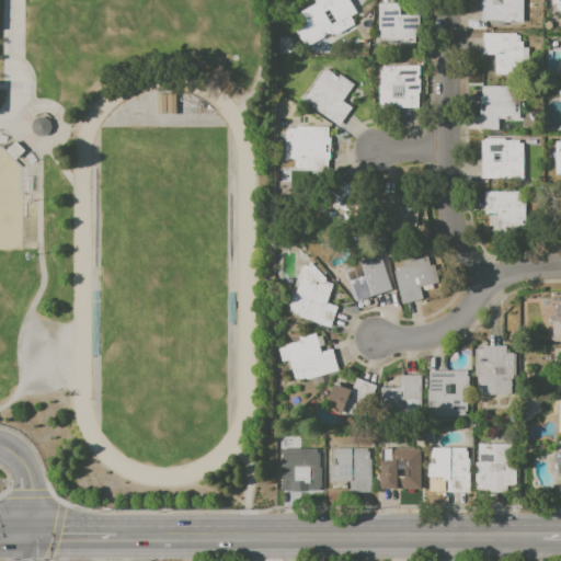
[(315,0),(350,0),(356,12),(351,15),(356,24),(333,37),(331,34),(305,48),(296,31),(306,25),(299,13),(317,3),(315,0)]
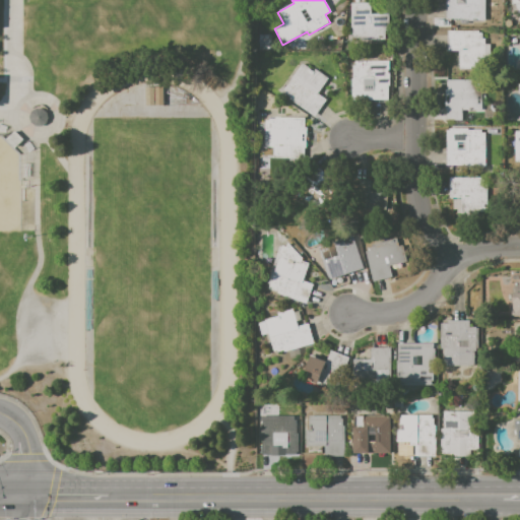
[(446,0),(485,0),(485,20),(446,20),(446,0)]
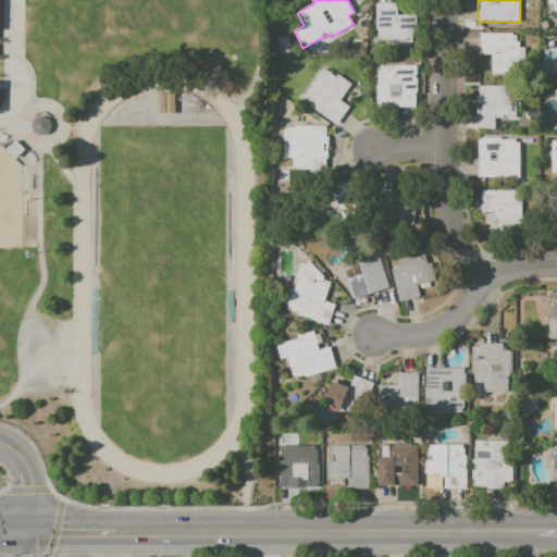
[(375,3),(396,2),(397,14),(417,14),(418,44),(376,45),(375,3)]
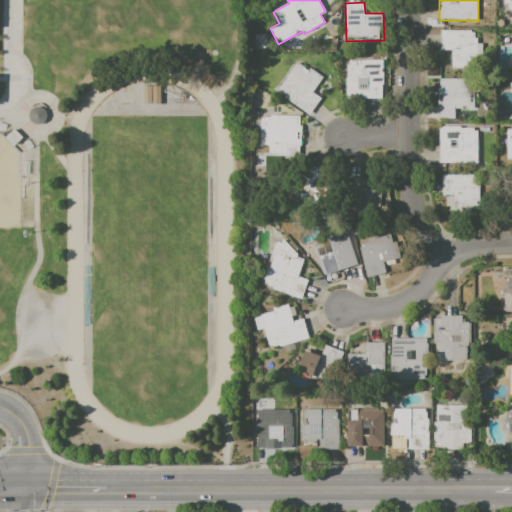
[(441,30),(471,30),(471,32),(475,32),(475,38),(478,38),(478,43),(482,43),(482,57),(473,57),(473,69),(452,69),(452,50),(441,50),(441,30)]
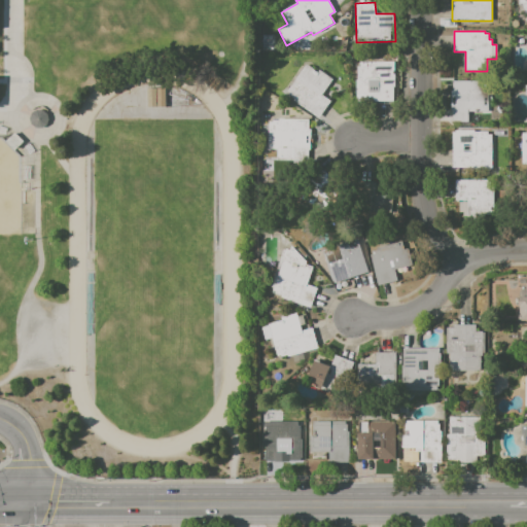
[(261,40),(262,40),(262,34),(275,34),(275,51),(261,51),(261,40)]
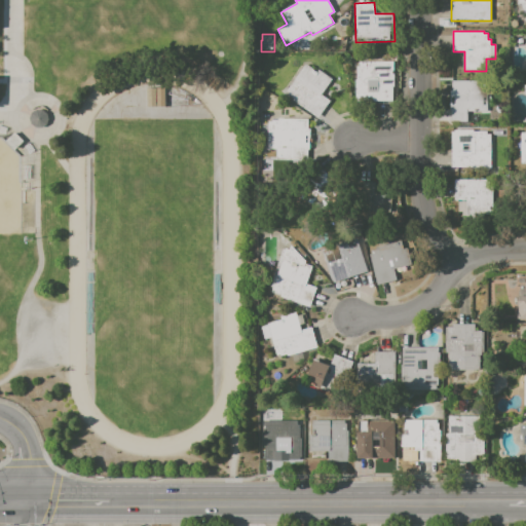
[(360,62),(392,62),(393,101),(355,101),(355,79),(358,79),(358,66),(360,66),(360,62)]
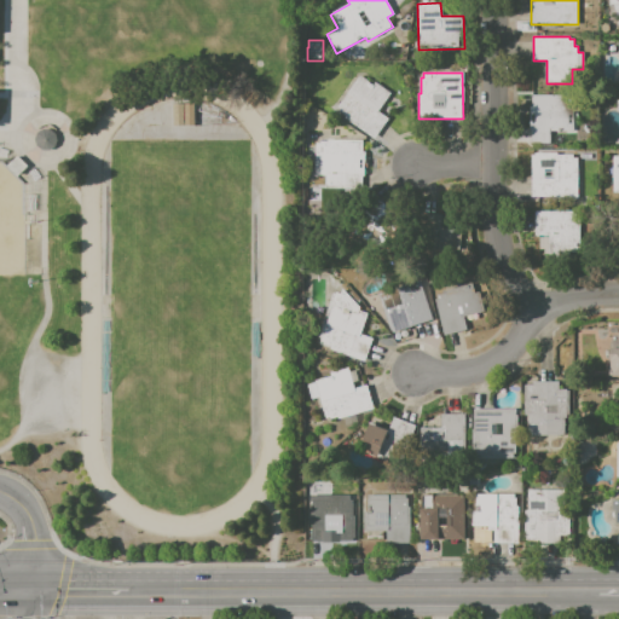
[(359,75),(372,85),(376,81),(392,93),(363,131),(334,110),(359,75)]
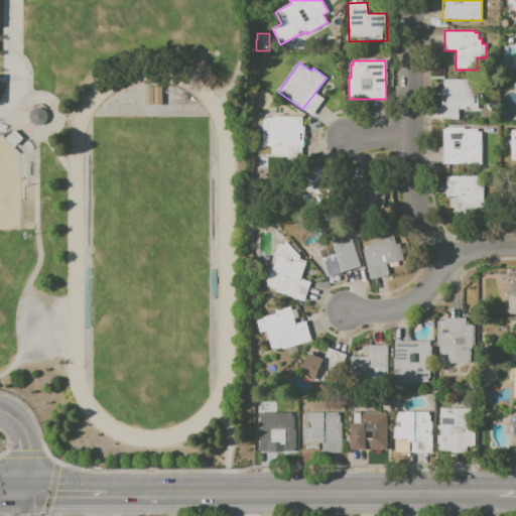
[(443,79),(479,80),(478,109),(459,109),(459,119),(443,119),(443,79)]
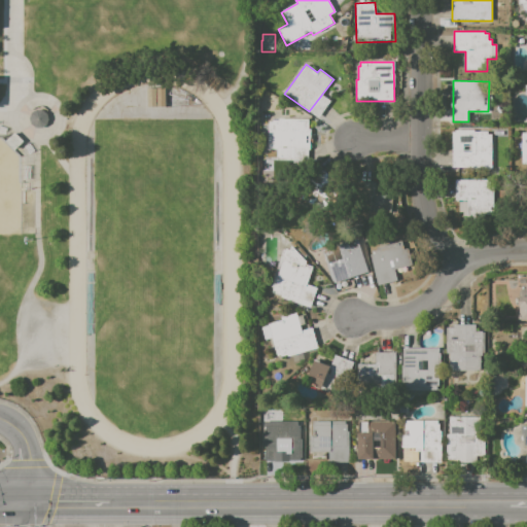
[(167,88),(167,107),(147,107),(147,89),(167,88)]
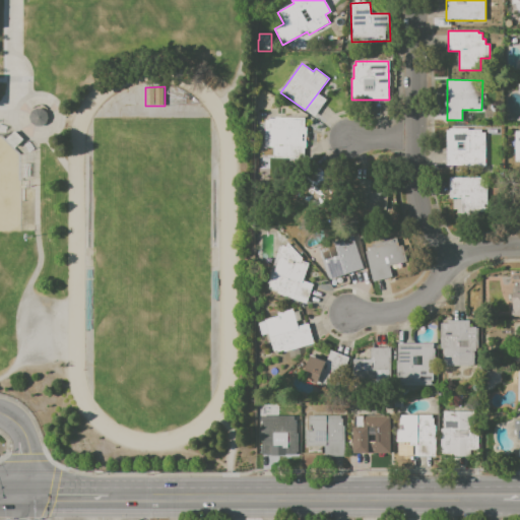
[(30,125),(46,125),(46,109),(29,110),(30,125)]
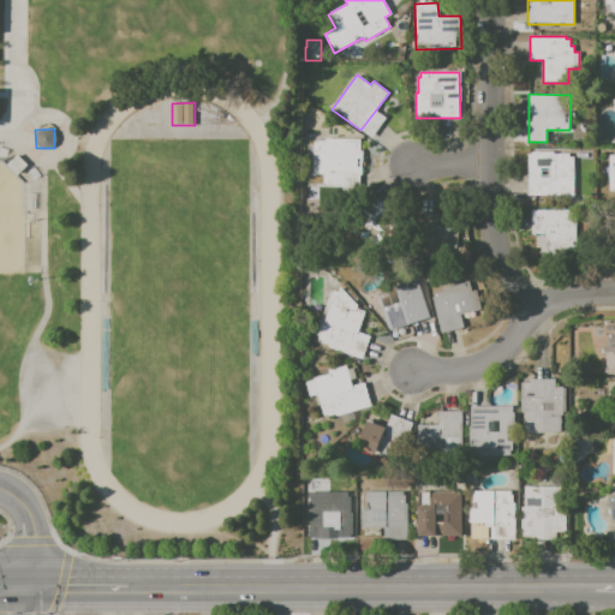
[(318,141),(326,141),(326,138),(360,138),(360,185),(320,185),(320,174),(312,174),(312,142),(318,142),(318,141)]
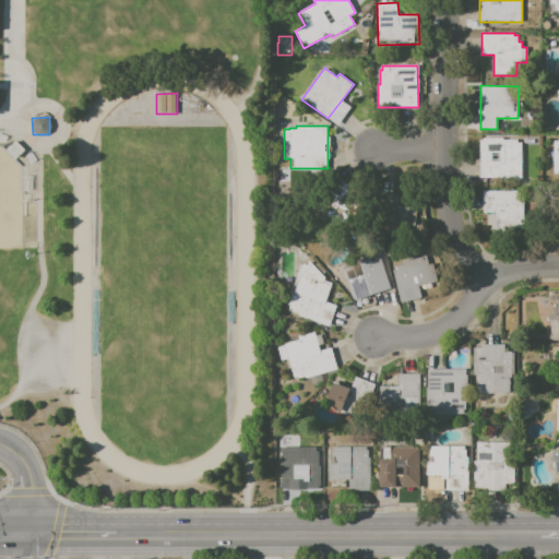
[(484,138),(503,138),(503,140),(518,140),(518,142),(522,142),(522,178),(480,178),(480,140),(484,140),(484,138)]
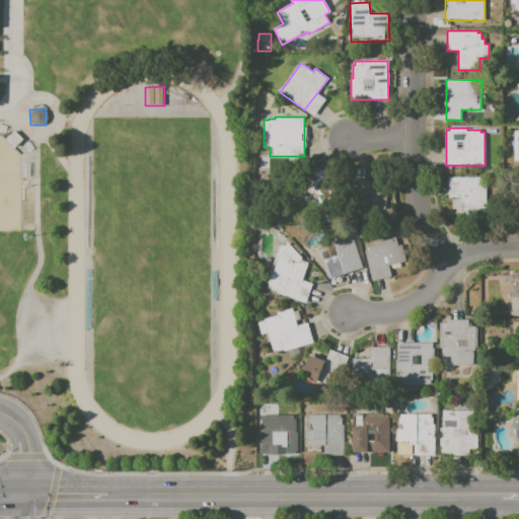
[(316,211),(329,190),(304,174),(292,196),(316,211)]
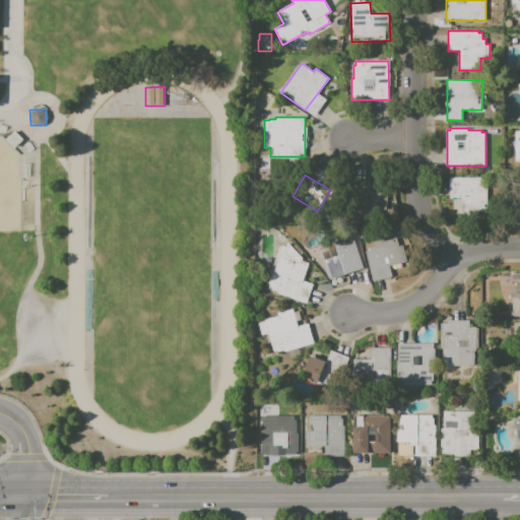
[(450,177),(482,178),(481,185),(486,185),(486,216),(462,216),(462,199),(450,199),(450,177)]
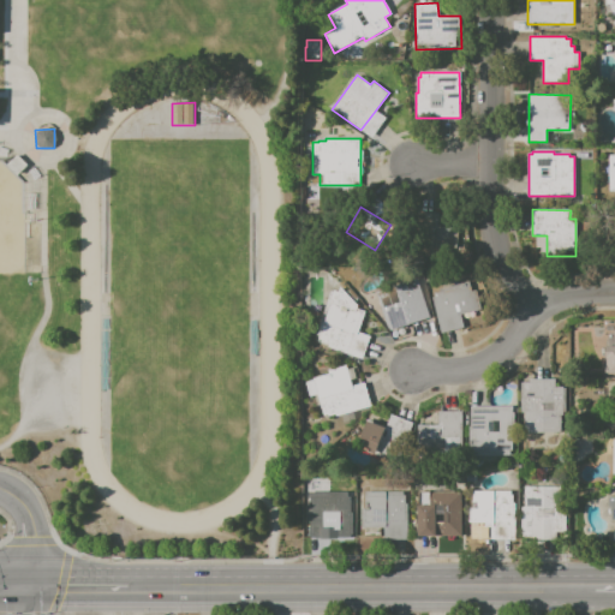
[(410,212),(437,213),(436,227),(458,228),(457,255),(436,252),(435,267),(412,264),(413,251),(407,251),(410,212)]
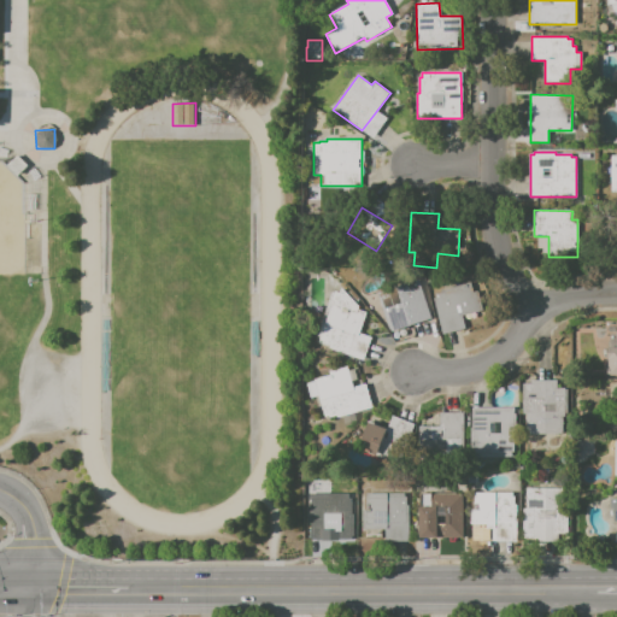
[(378,293),(419,281),(432,318),(391,331),(378,293)]
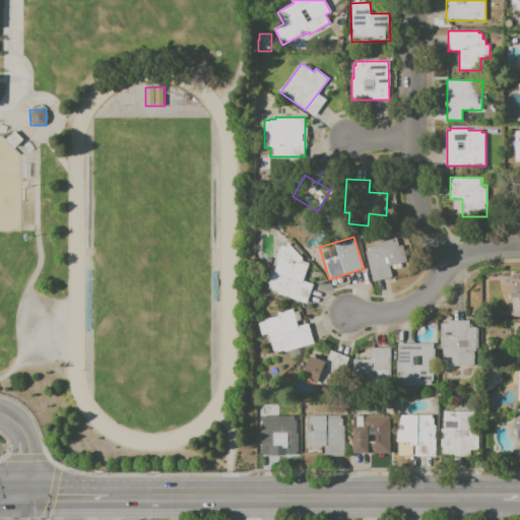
[(366,252),(368,251),(367,247),(373,246),(372,243),(397,238),(399,246),(402,246),(406,262),(390,266),(392,276),(373,281),(366,252)]
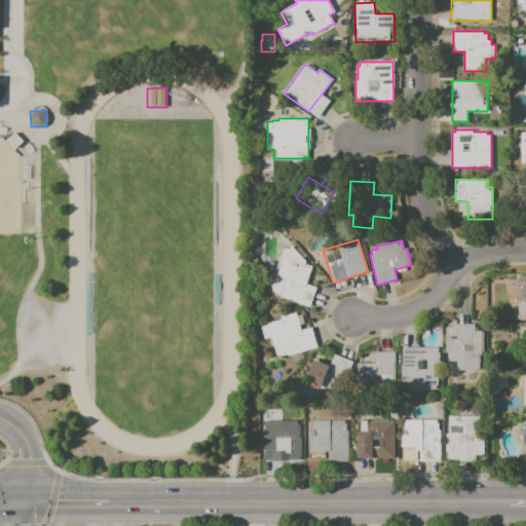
[(308,307),(268,293),(285,249),(298,253),(306,264),(313,266),(307,283),(316,286),(308,307)]
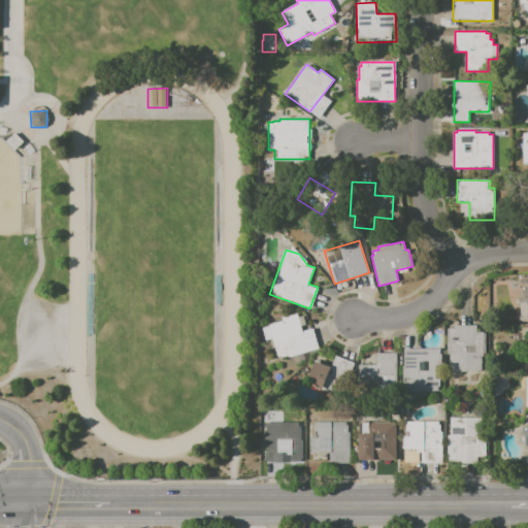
[(527,277),(526,288),(527,287),(527,296),(519,297),(519,321),(527,321),(527,277)]
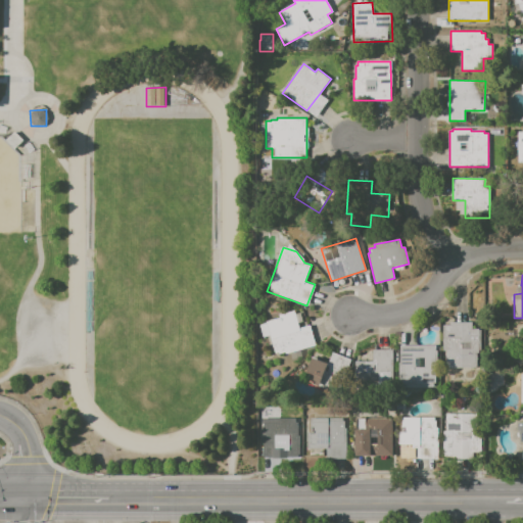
[(267,321),(279,318),(279,315),(294,311),(295,315),(300,313),(302,322),(298,324),(299,328),(310,326),(316,345),(277,357),(267,321)]
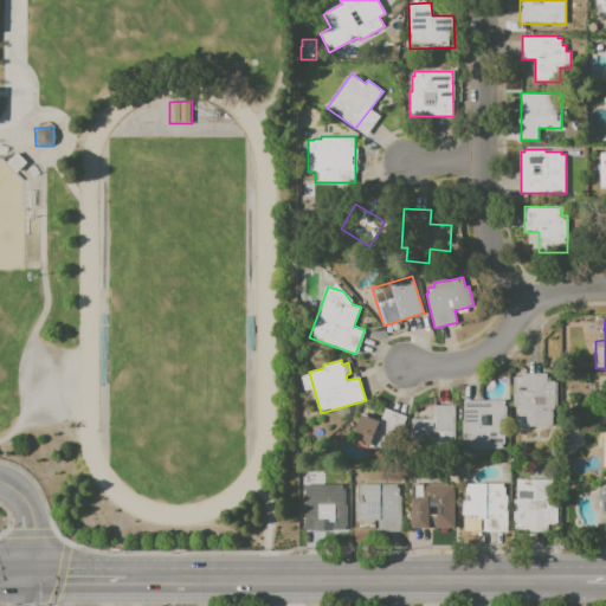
[(514,376),(522,376),(522,373),(546,373),(547,386),(558,386),(558,406),(555,406),(555,410),(552,410),(552,427),(517,427),(517,406),(514,406),(514,376)]
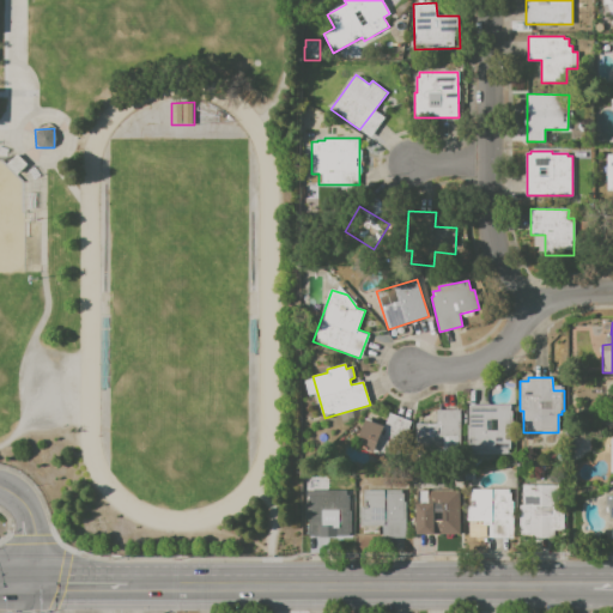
[(469,405),(511,405),(511,447),(508,448),(508,454),(467,454),(467,424),(469,424),(469,405)]
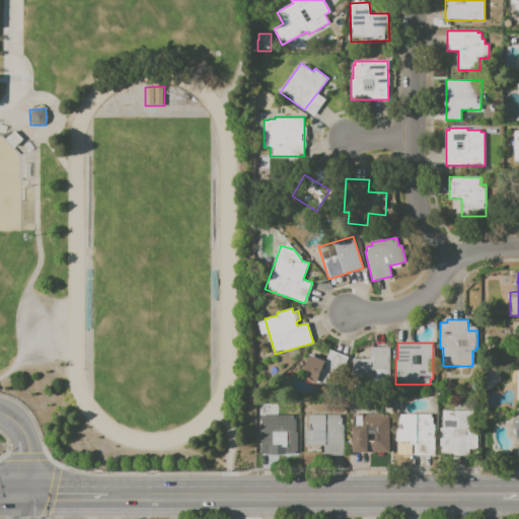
[(370,348),(389,348),(389,383),(353,382),(353,359),(370,359),(370,348)]
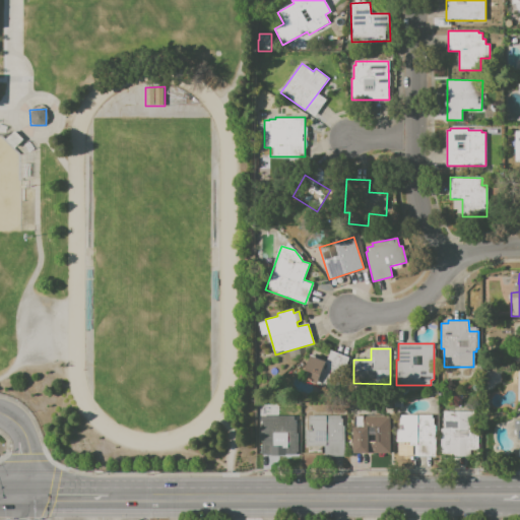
[(311,355),(327,362),(331,350),(350,358),(340,384),(334,382),(332,389),(302,378),(311,355)]
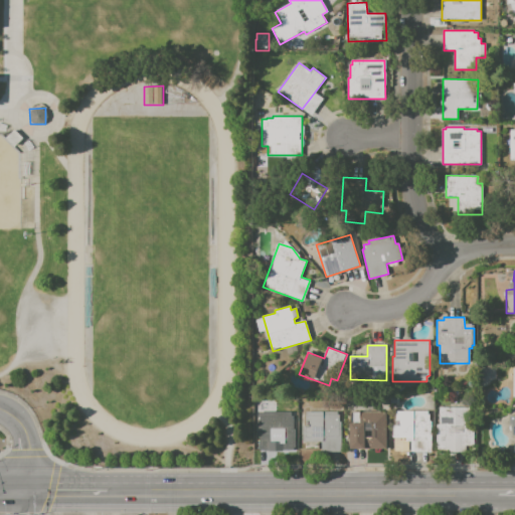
[(440,406),(469,407),(469,426),(475,426),(475,448),(459,447),(459,453),(443,453),(443,450),(437,450),(437,424),(440,424),(440,406)]
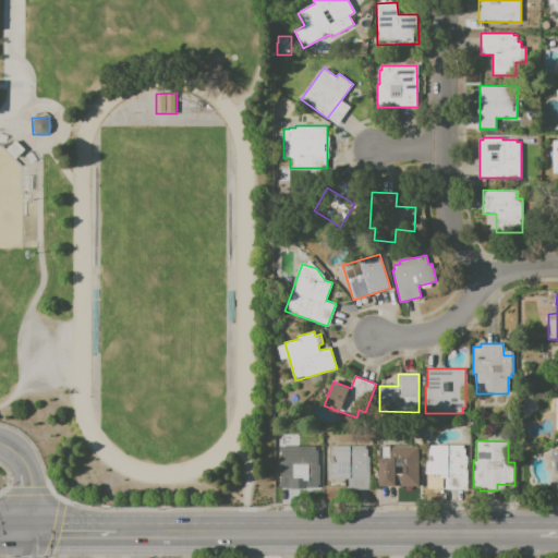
[(279,446),(316,446),(316,450),(320,450),(319,487),(275,487),(276,459),(279,459),(279,446)]
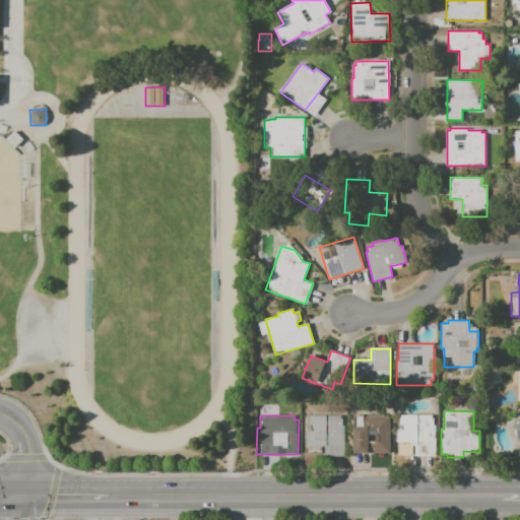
[(309,415),(341,415),(341,418),(343,418),(343,426),(344,426),(345,457),(324,457),(324,446),(306,446),(306,430),(309,430),(309,415)]
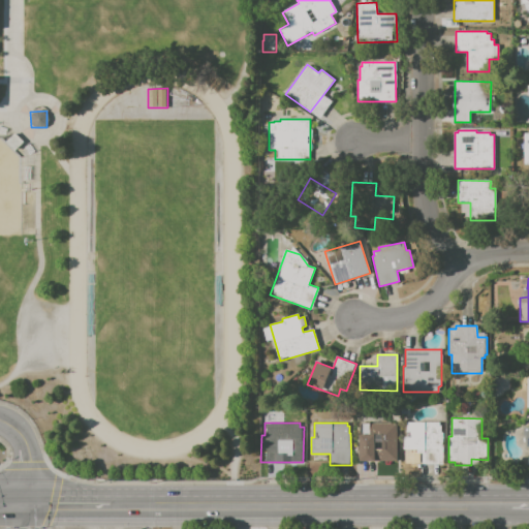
[(360,423),(397,423),(397,461),(360,460),(360,423)]
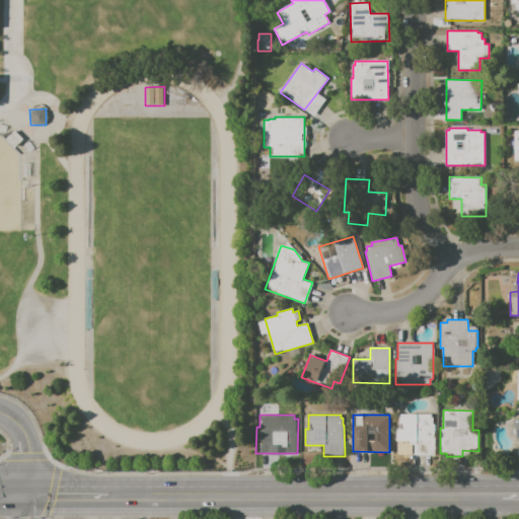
[(398,415),(432,415),(432,418),(434,418),(434,425),(435,425),(435,455),(415,455),(415,445),(396,445),(396,429),(398,429),(398,415)]
